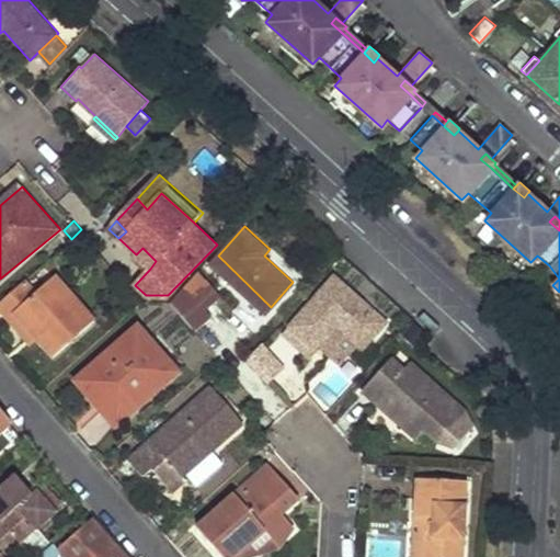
[(71,239),(80,249),(91,240),(81,229),(71,239)]
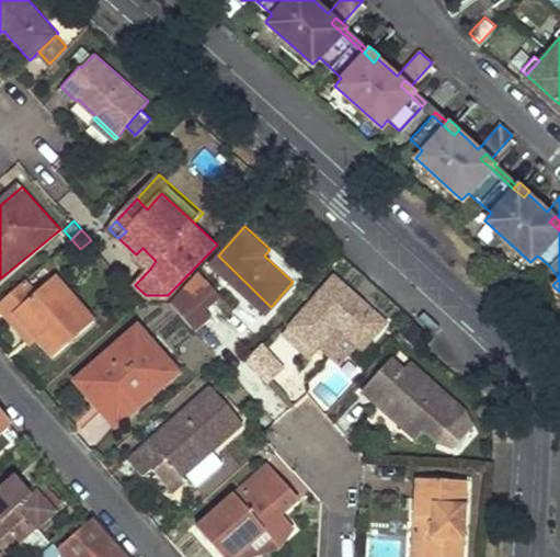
[(143,248),(136,254),(150,269),(156,261),(143,248)]
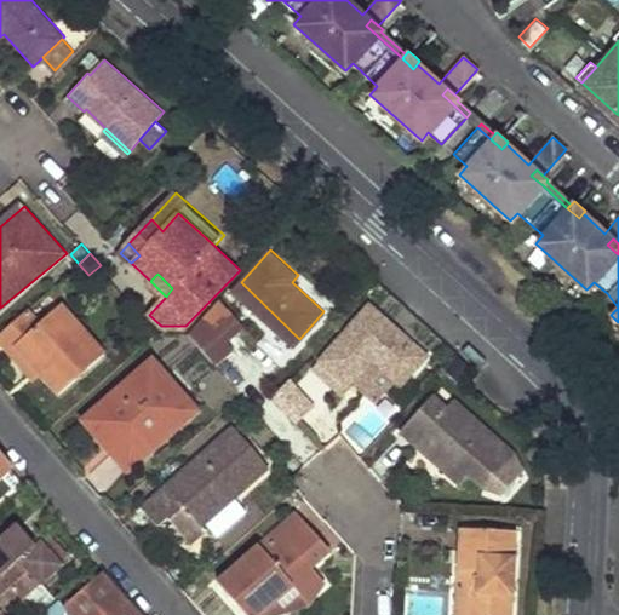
[(330,304),(298,275),(292,282),(324,311),(330,304)]
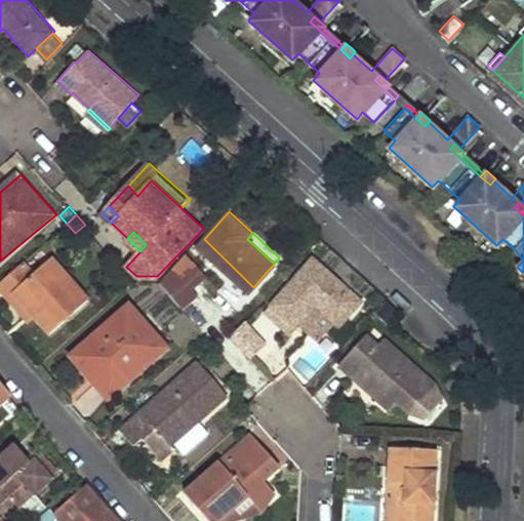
[(317,254),(274,301),(297,323),(298,322),(318,302),(337,320),(340,323),(363,297),(317,254)]
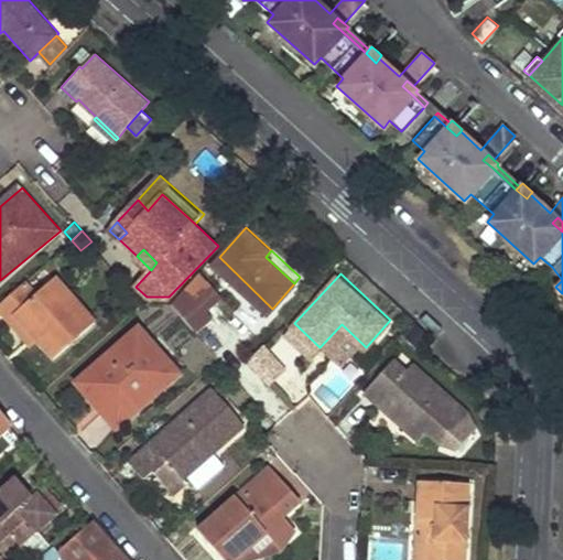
[(26,280),(0,302),(0,305),(9,316),(14,310),(38,337),(55,357),(96,322),(55,277),(38,292),(26,280)]
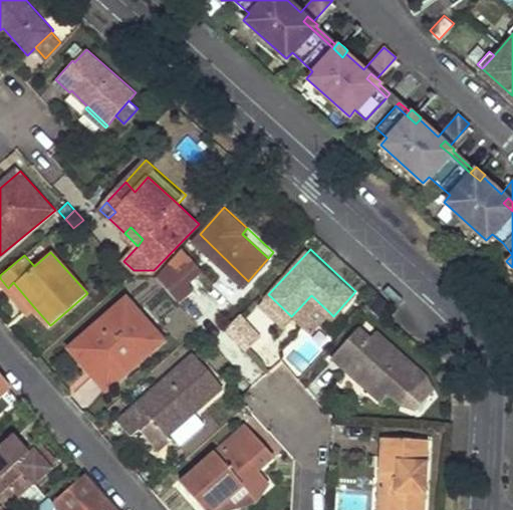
[(170,264),(157,275),(177,299),(191,288),(170,264)]
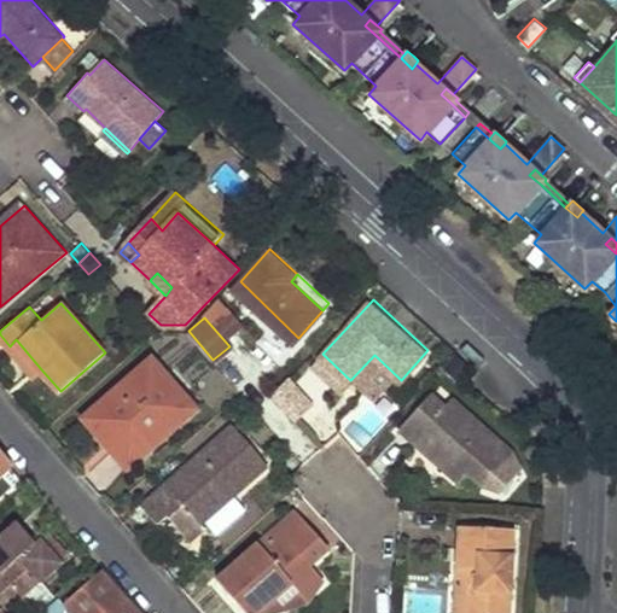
[(16,339),(10,346),(34,375),(41,369),(16,339)]
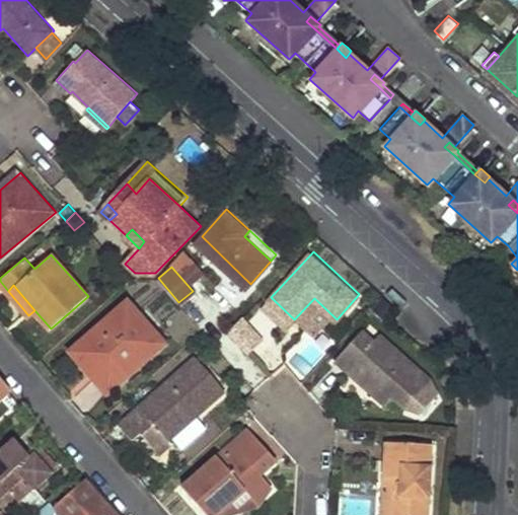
[(271,297),(261,306),(285,328),(294,319),(271,297)]
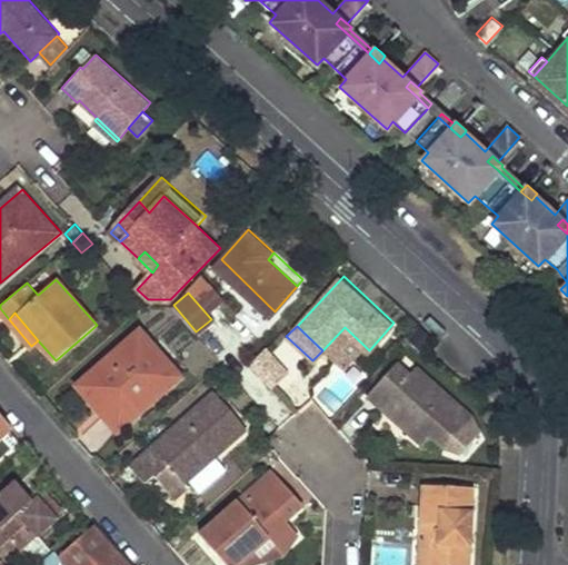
[(324,349),(345,368),(366,347),(345,327),(324,349)]
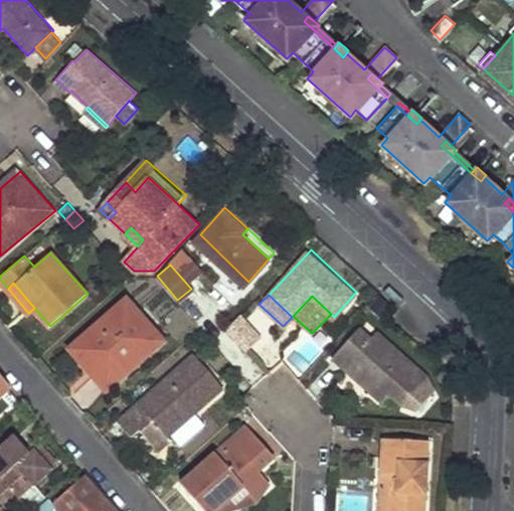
[(128,298),(69,348),(88,369),(97,361),(115,382),(164,340),(128,298)]
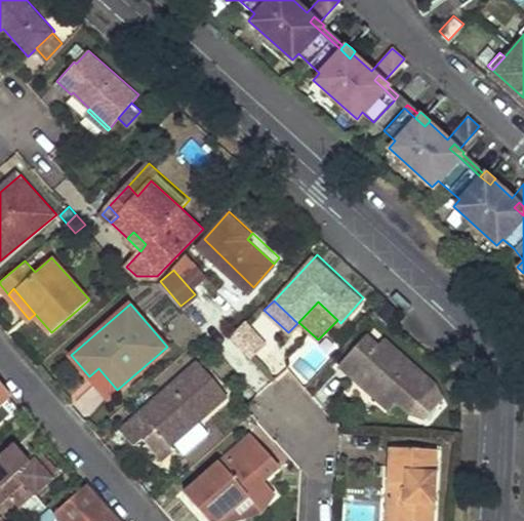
[(245,320),(234,332),(251,353),(264,342),(245,320)]
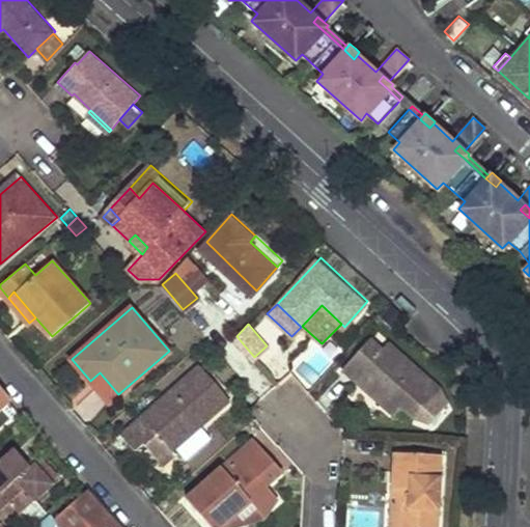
[(384,348),(371,337),(342,366),(394,415),(401,407),(415,419),(442,389),(390,341),(384,348)]
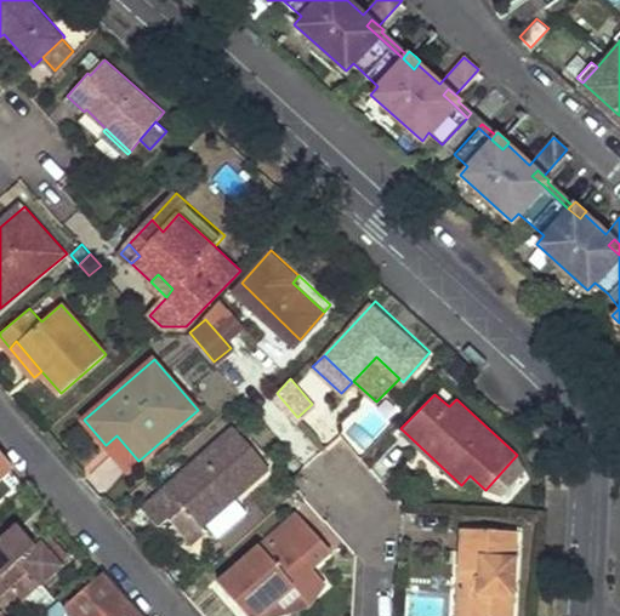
[(235,426),(142,506),(159,525),(168,518),(193,545),(210,530),(205,525),(272,468),(235,426)]
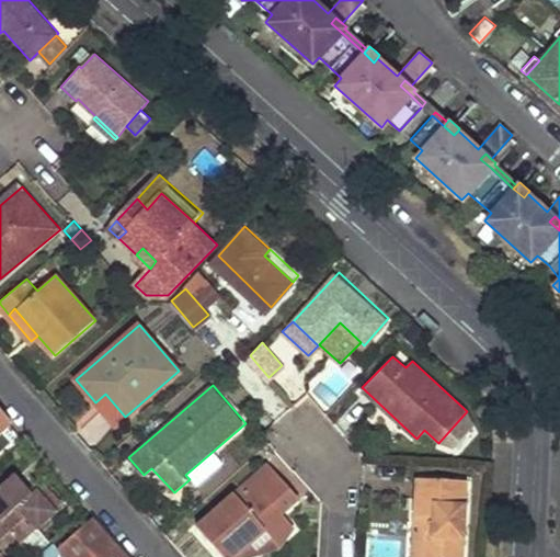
[(105,394),(95,402),(115,425),(125,417),(105,394)]
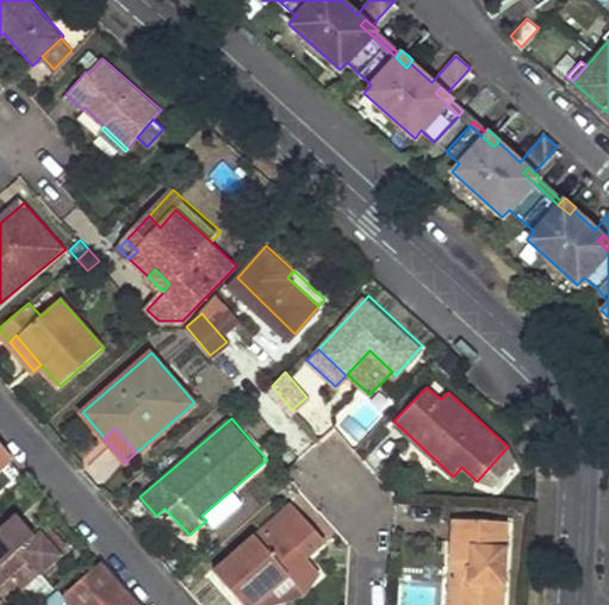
[(97,441),(84,451),(105,476),(118,465),(97,441)]
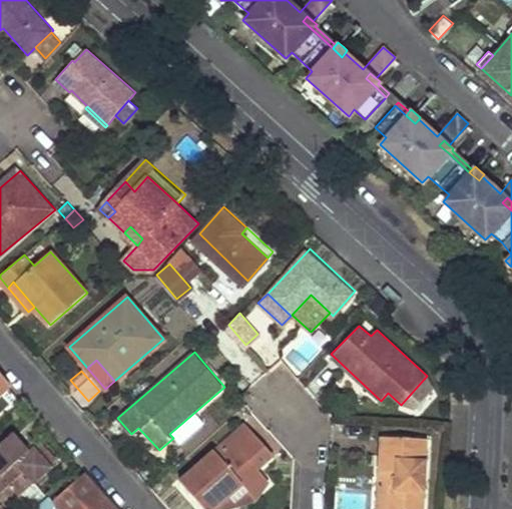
[(245,422),(179,480),(204,508),(207,508),(239,481),(251,494),(253,493),(270,479),(258,465),(273,452),(245,422)]
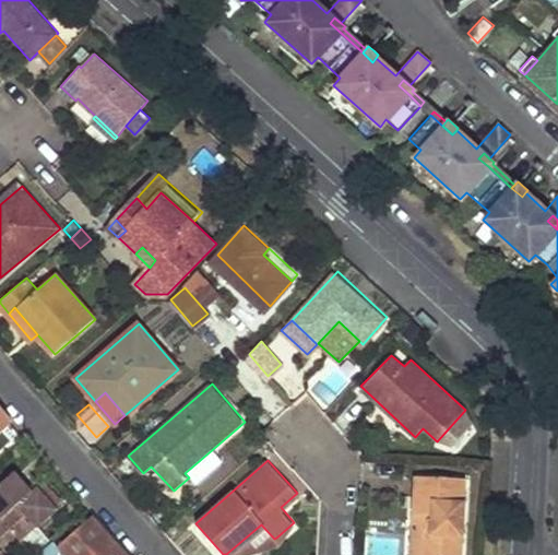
[(12,471),(0,481),(0,515),(27,492),(30,491),(12,471)]
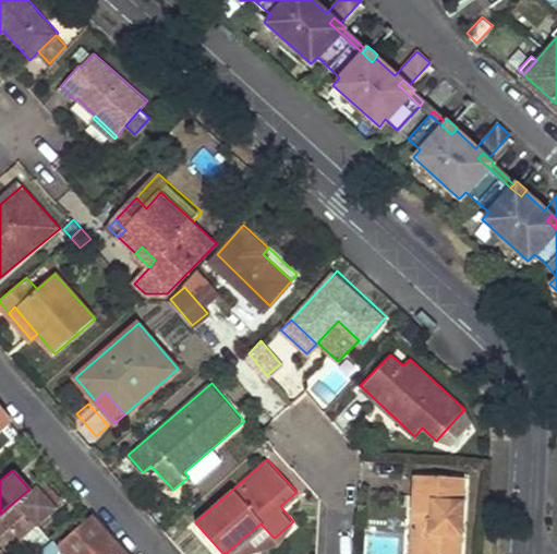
[(457,553),(461,478),(411,473),(409,512),(416,513),(414,553),(457,553)]
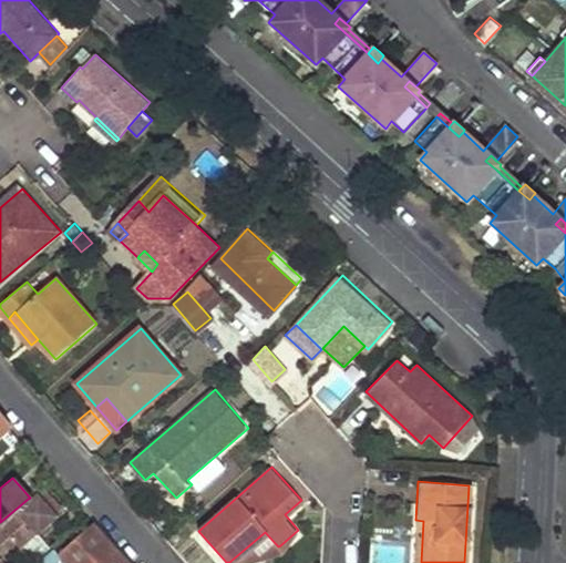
[(52,511),(37,491),(30,498),(28,499),(44,519),(52,511)]
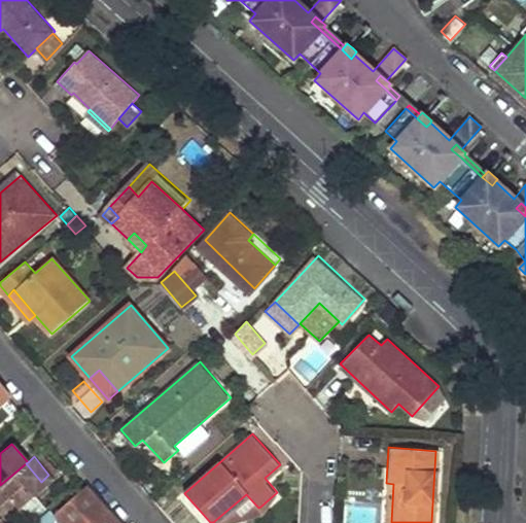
[(0,519),(41,482),(26,463),(0,485),(0,519)]
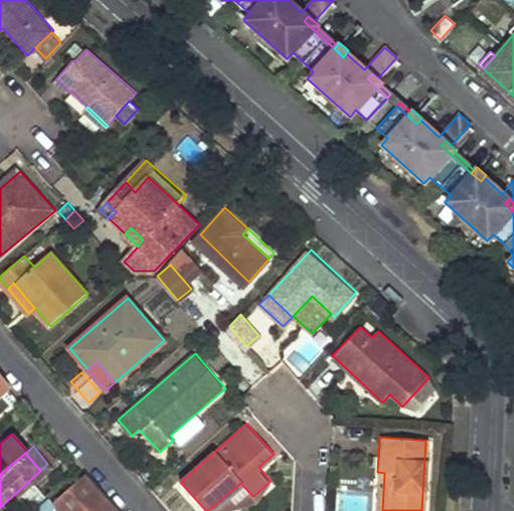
[(382,510),(384,473),(377,472),(374,510),(382,510)]
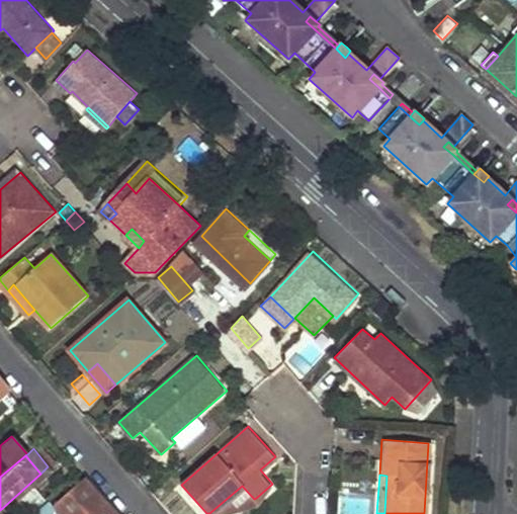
[(52,508),(57,513),(116,513),(84,477),(52,508)]
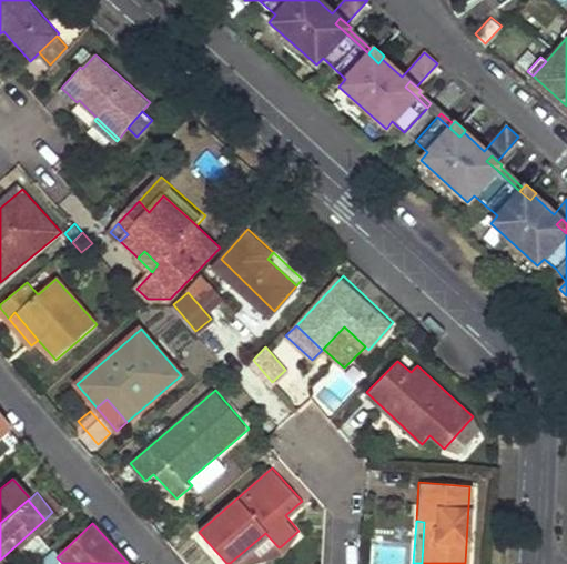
[(244,563),(285,552),(281,546),(279,547),(265,533),(230,563),(244,563)]
